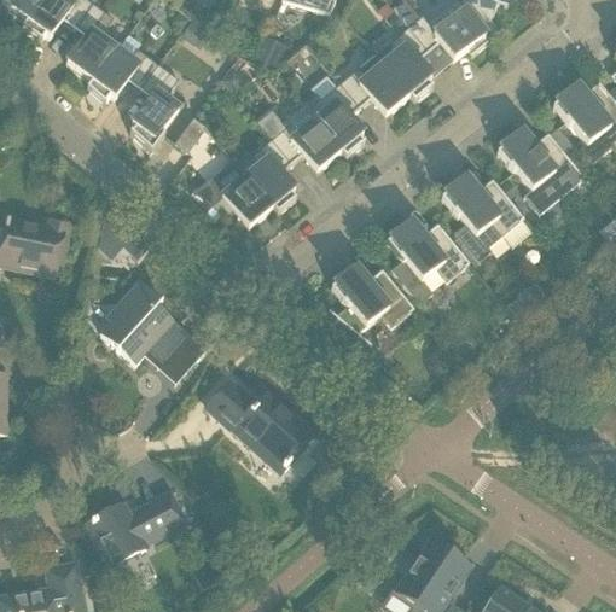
[(4,0),(3,3),(28,22),(44,0),(4,0)]
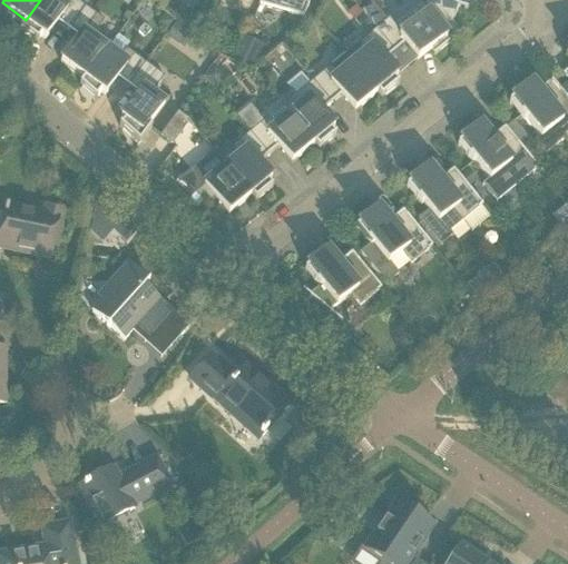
[(40,0),(26,20),(22,26),(40,38),(40,37),(39,37),(42,32),(47,35),(59,18),(70,26),(87,2),(84,0),(40,0)]
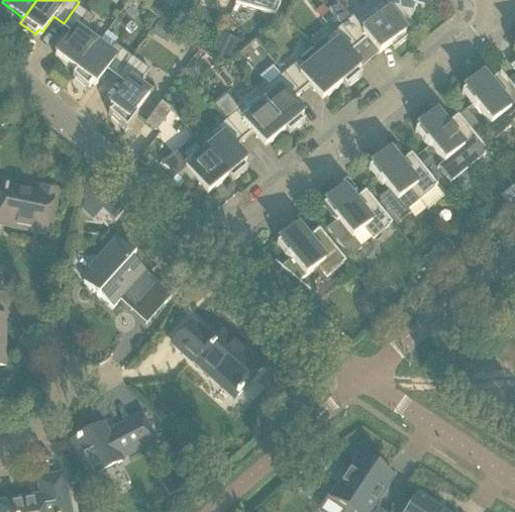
[(240,0),(275,10),(280,0),(240,0)]
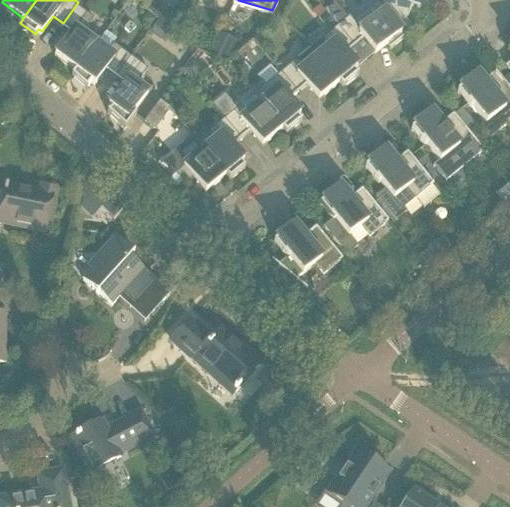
[(337,20),(346,11),(336,0),(332,0),(325,6),(337,20)]
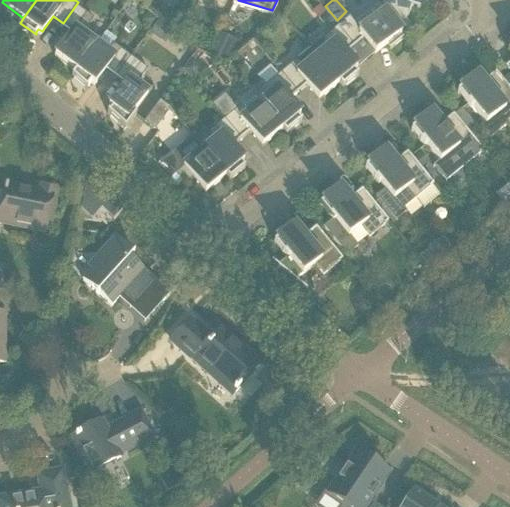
[(351,13),(339,23),(355,43),(364,35),(377,50),(388,40),(391,44),(391,45),(417,24),(416,23),(415,24),(408,16),(413,1),(415,2),(415,1),(412,0),(383,0),(382,3),(385,8),(362,26),(351,13)]
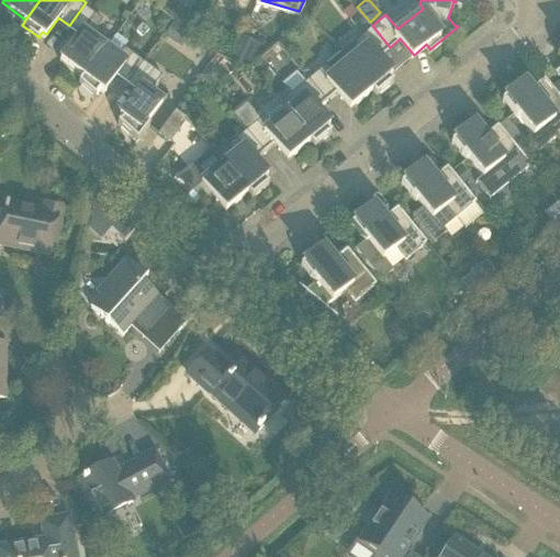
[(80,80),(108,44),(92,33),(104,17),(86,2),(69,25),(79,33),(62,58),(84,75),(80,80)]
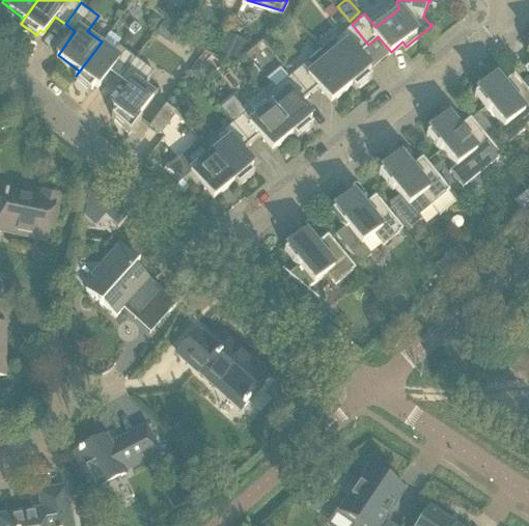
[(199,21),(217,26),(223,8),(205,2),(199,21)]
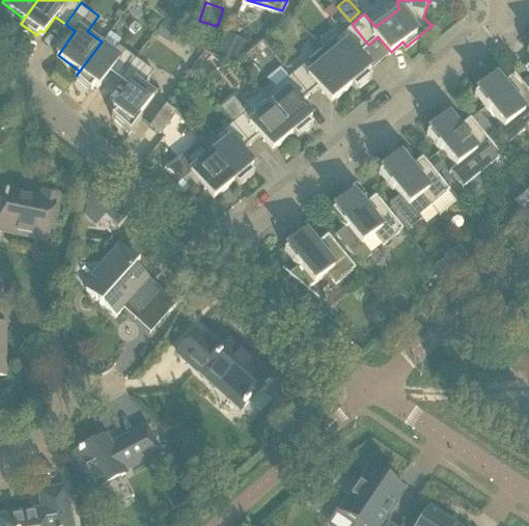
[(149,19),(157,25),(162,17),(155,11),(150,17),(149,19)]
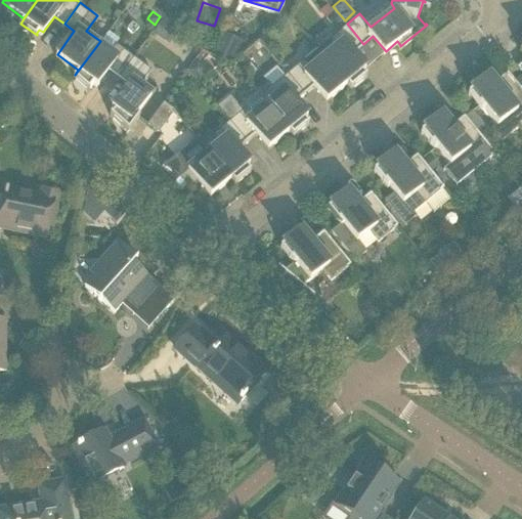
[(163,18),(156,30),(165,37),(173,25),(163,18)]
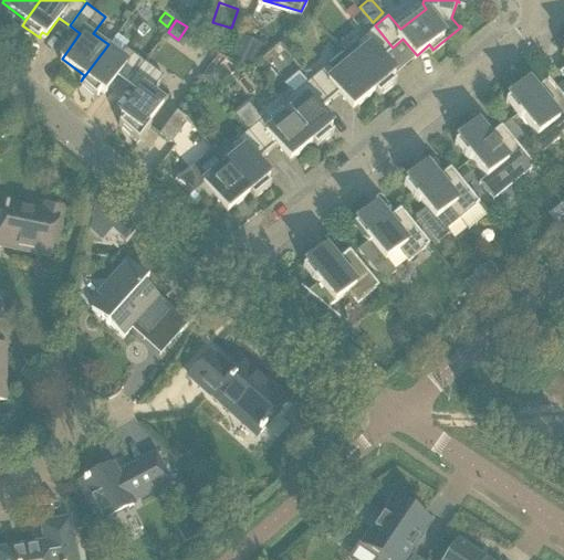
[(375,25),(345,50),(376,87),(376,88),(380,93),(397,80),(397,78),(396,78),(393,74),(396,72),(383,55),(393,48),(375,25)]
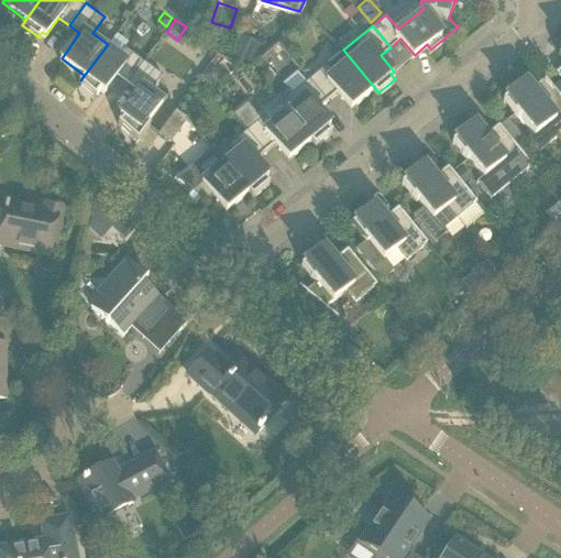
[(289,32),(281,40),(285,46),(295,39),(289,32)]
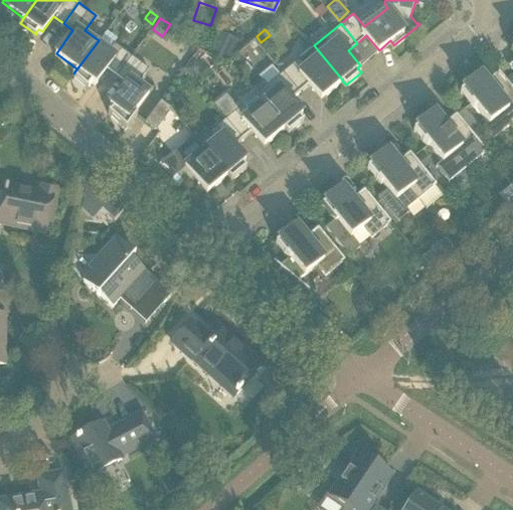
[(219,36),(213,49),(229,57),(235,43),(219,36)]
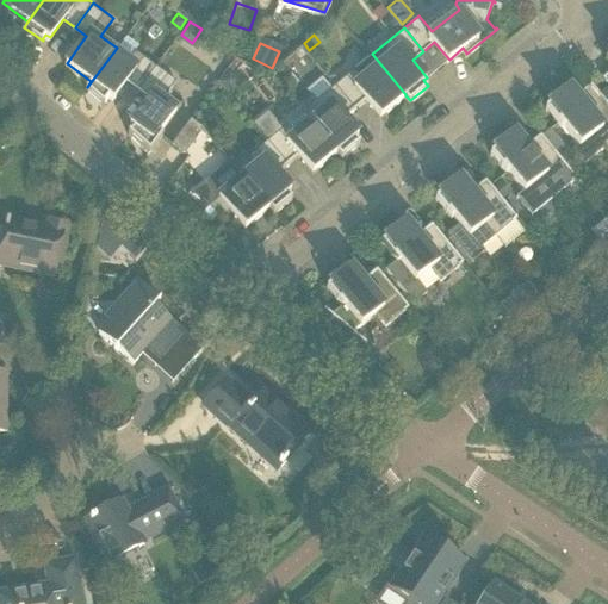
[(304,43),(296,49),(302,56),(309,50),(304,43)]
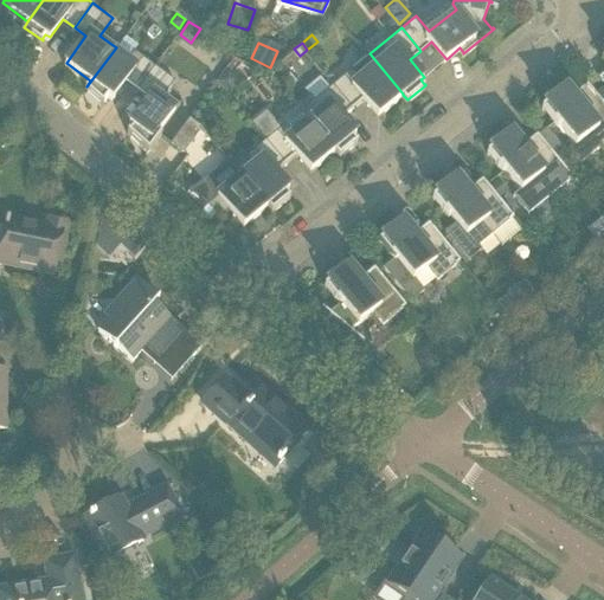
[(126,79),(137,88),(156,63),(135,47),(129,57),(116,47),(87,86),(104,103),(105,102),(104,101),(109,94),(113,97),(126,79)]
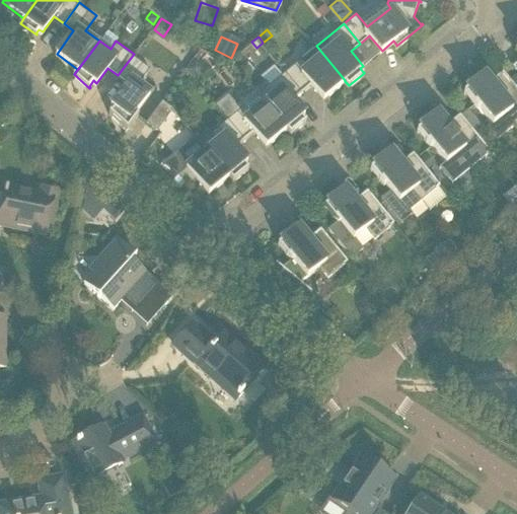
[(316,46),(286,70),(303,90),(312,82),(324,97),(345,81),(345,80),(316,46)]
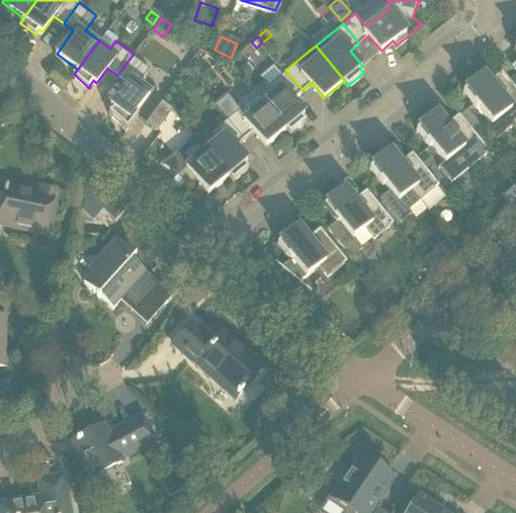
[(134,54),(117,75),(127,82),(111,104),(114,107),(111,110),(111,109),(110,111),(127,127),(140,111),(137,109),(151,90),(140,82),(151,66),(134,54)]
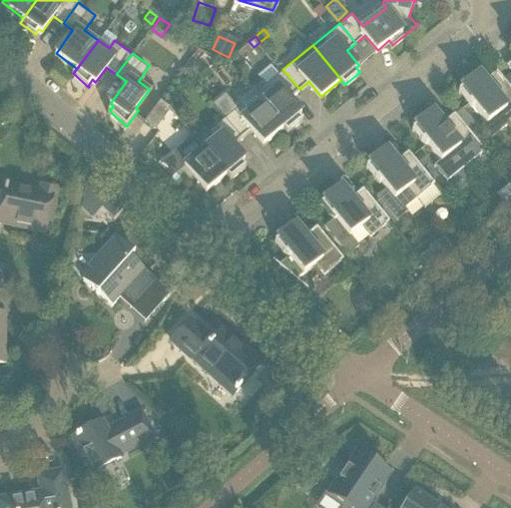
[(195,57),(185,66),(191,74),(192,75),(199,70),(199,63),(195,57)]
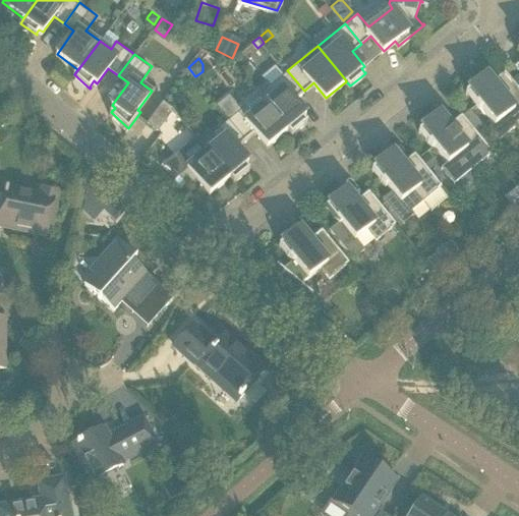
[(467,90),(468,92),(474,98),(480,106),(482,105),(495,120),(491,123),(501,136),(518,122),(518,84),(506,69),(494,79),(488,72),(467,90)]
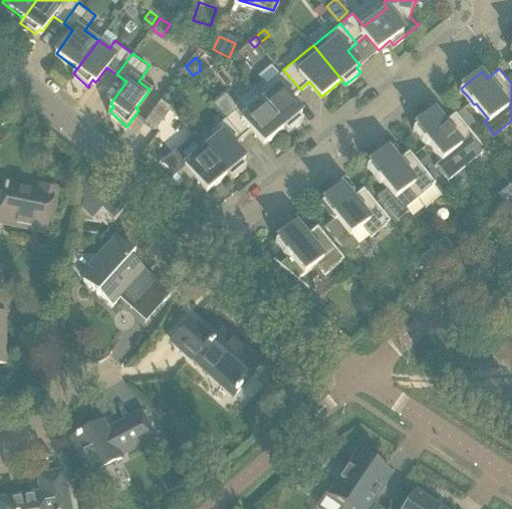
[(262,77),(252,86),(285,126),(284,126),(288,132),(304,118),(303,117),(302,118),(299,114),(302,111),(290,97),(300,89),(283,69),(267,83),(262,77)]
